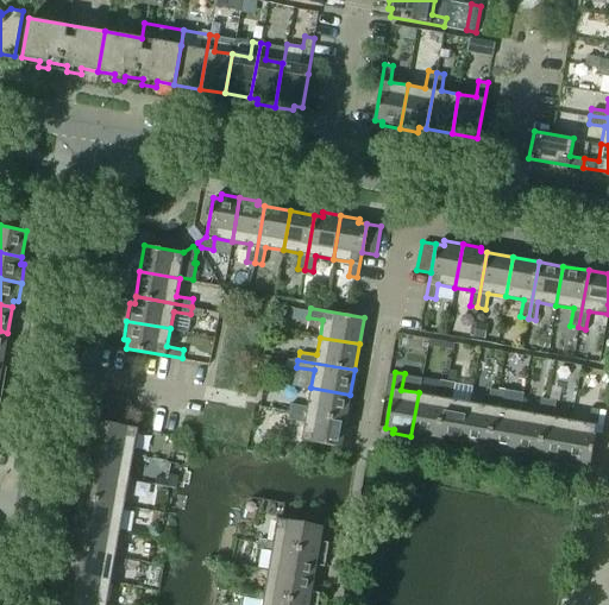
[(438,436),(447,380),(439,378),(435,396),(419,392),(410,436),(429,440),(431,435),(438,436)]
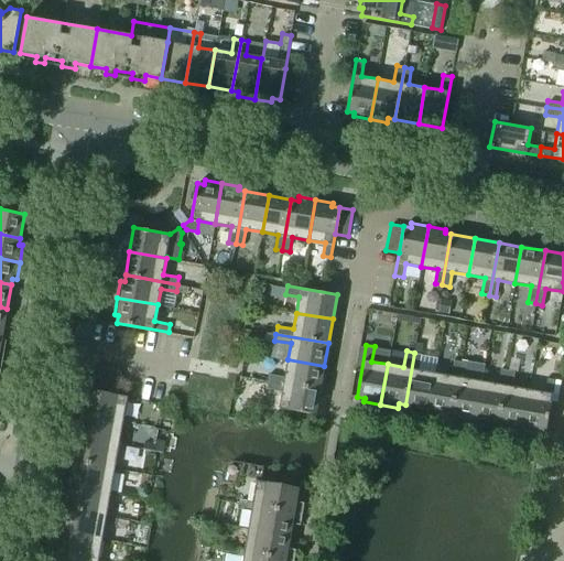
[(429,409),(434,373),(419,369),(421,354),(414,353),(405,405),(429,409)]
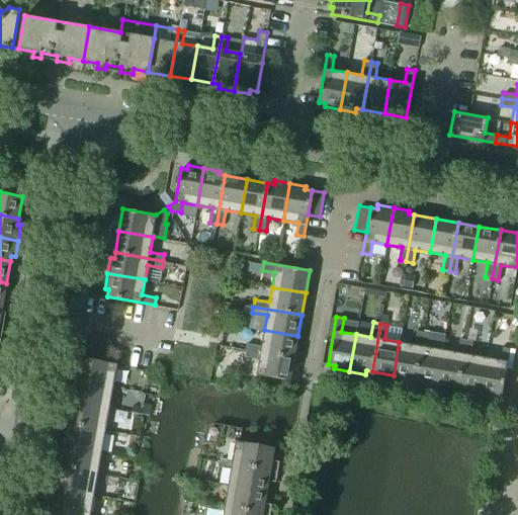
[(293,358),(297,336),(264,330),(261,345),(247,342),(246,349),(293,358)]
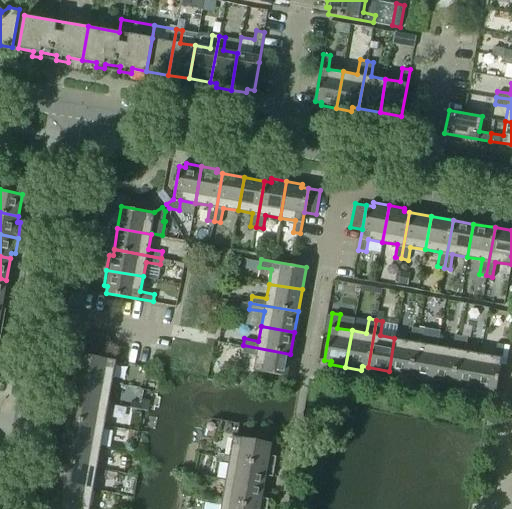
[(409,375),(418,327),(412,326),(409,340),(394,338),(389,371),(409,375)]
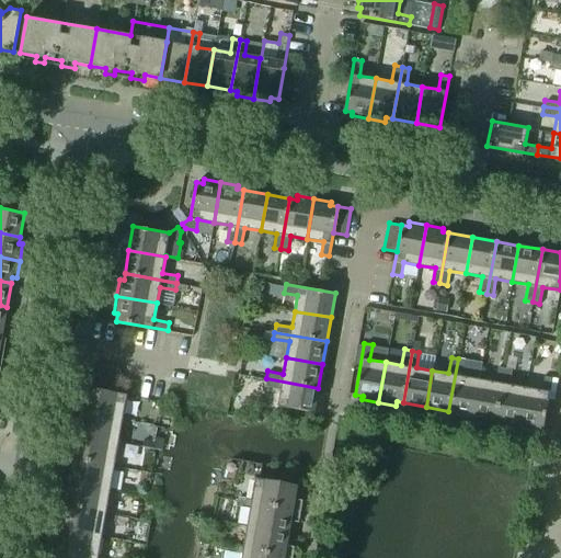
[(472,416),(479,378),(462,376),(466,360),(458,359),(448,411),(472,416)]
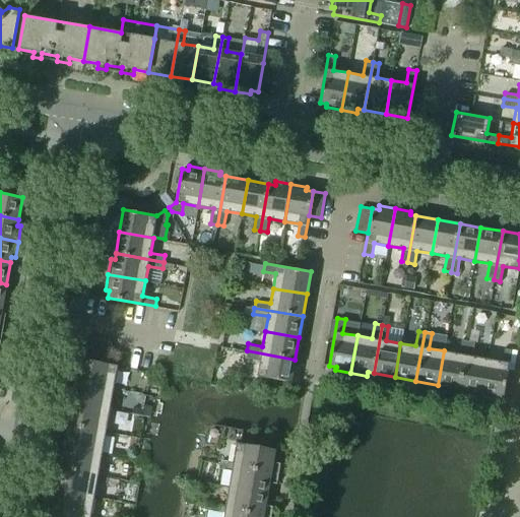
[(95,362),(100,338),(87,336),(83,359),(95,362)]
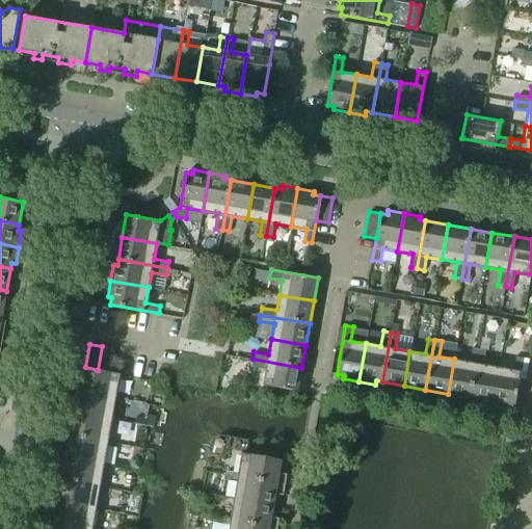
[(98,370),(110,372),(114,348),(102,346),(98,370)]
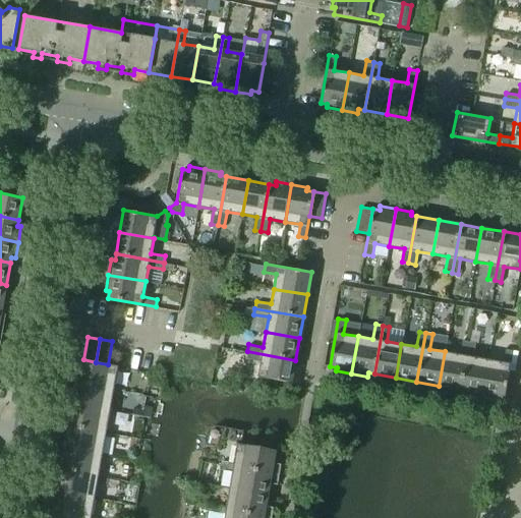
[(459,389),(468,340),(462,339),(460,354),(445,351),(439,386),(459,389)]
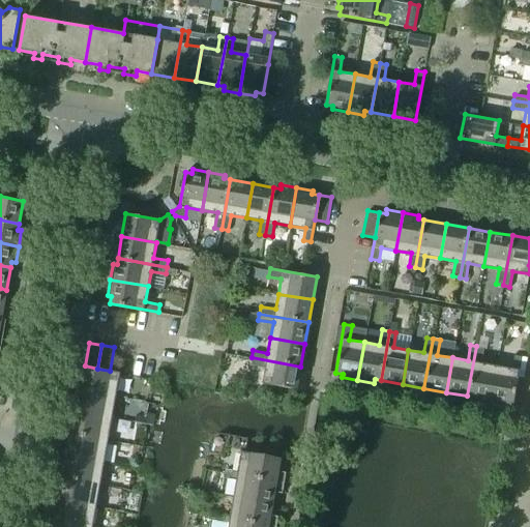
[(490,404),(496,366),(481,362),(483,348),(476,346),(467,396),(474,397),(474,401),(490,404)]
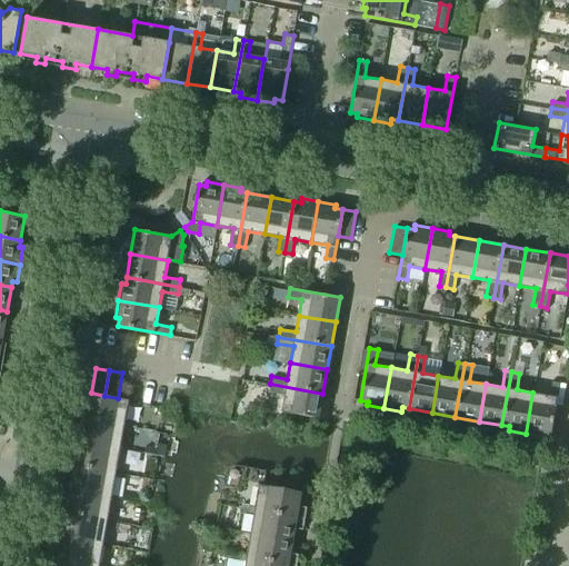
[(551,434),(560,381),(551,380),(549,395),(532,393),(526,434),(542,436),(543,433),(551,434)]
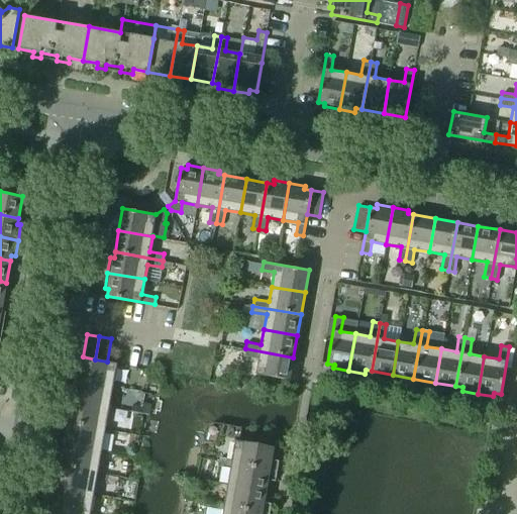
[(290,379),(293,357),(245,348),(244,354),(259,357),(255,374),(290,379)]
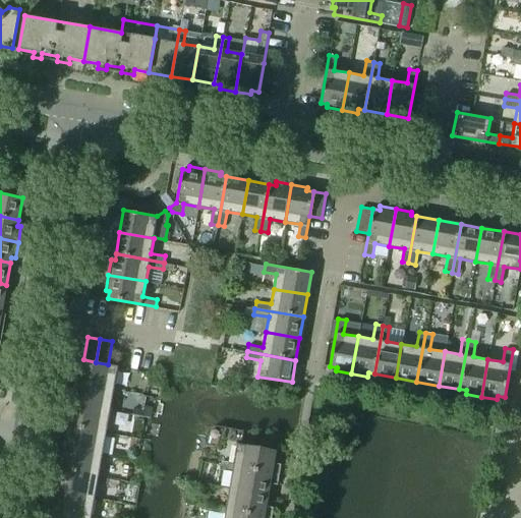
[(96,362),(83,359),(79,359),(77,371),(70,369),(68,380),(120,390),(120,386),(114,385),(118,365),(108,364),(96,362)]
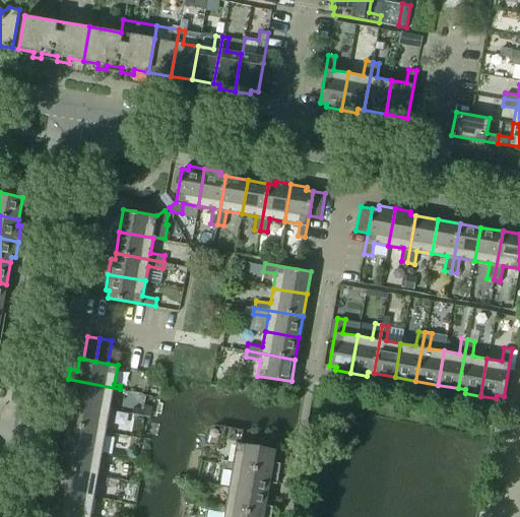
[(110,409),(113,391),(119,392),(120,389),(68,379),(66,390),(73,391),(71,402),(110,409)]
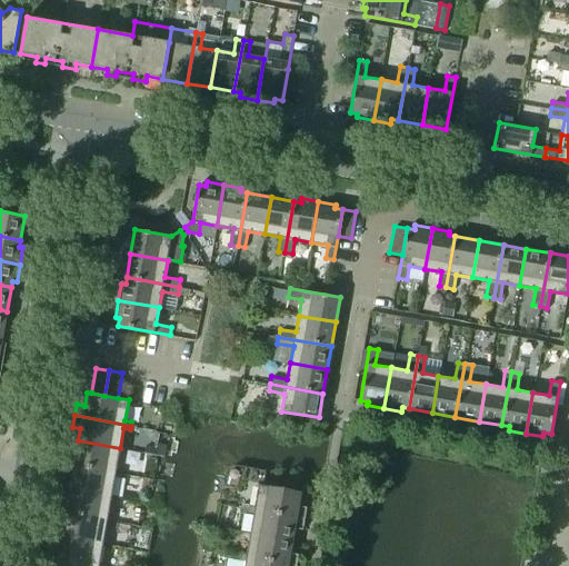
[(117,468),(120,448),(78,440),(76,453),(68,452),(66,463),(122,473),(123,469),(117,468)]
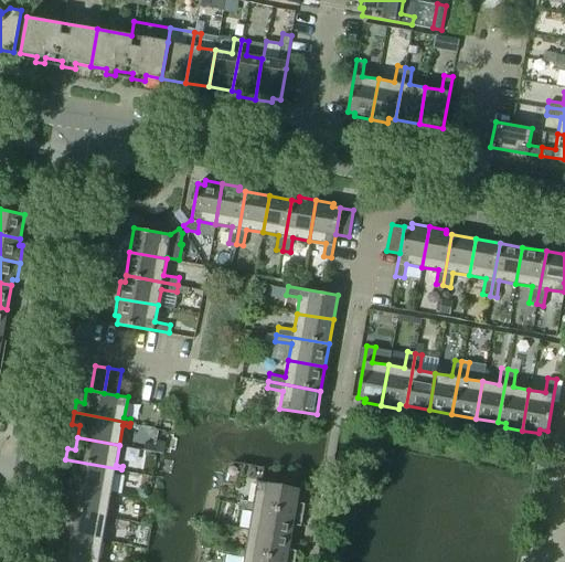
[(112,491),(115,472),(121,473),(121,469),(65,459),(63,470),(72,472),(70,485),(112,491)]
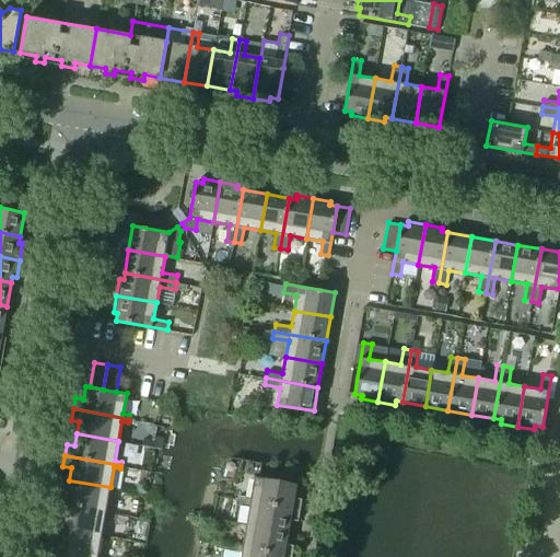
[(296,484),(291,483),(255,476),(252,497),(245,496),(244,500),(300,510),(302,498),(294,497),(296,484)]
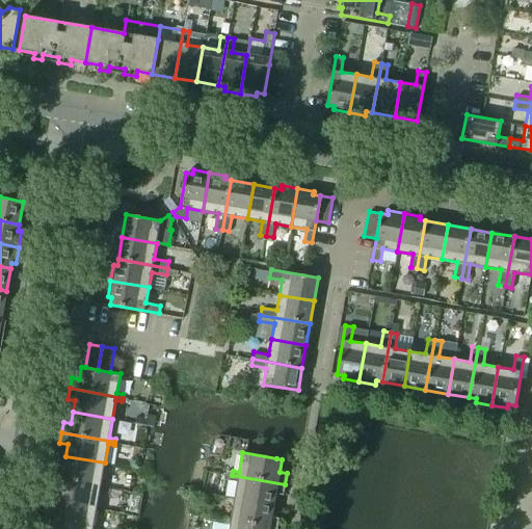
[(101,481),(105,463),(65,456),(63,468),(55,467),(54,477),(107,486),(107,482),(101,481)]
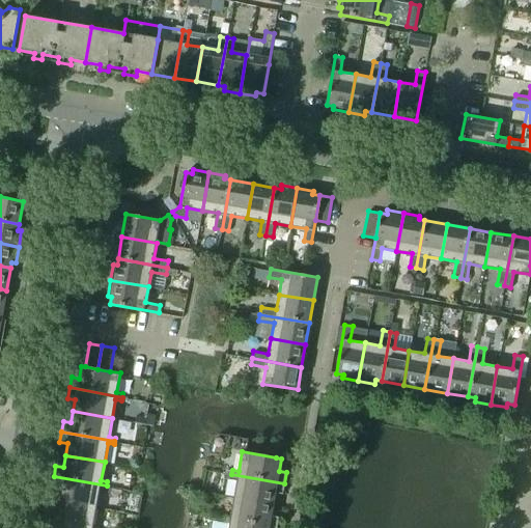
[(282,494),(284,483),(231,474),(231,477),(238,478),(233,497),(273,504),(275,492),(282,494)]
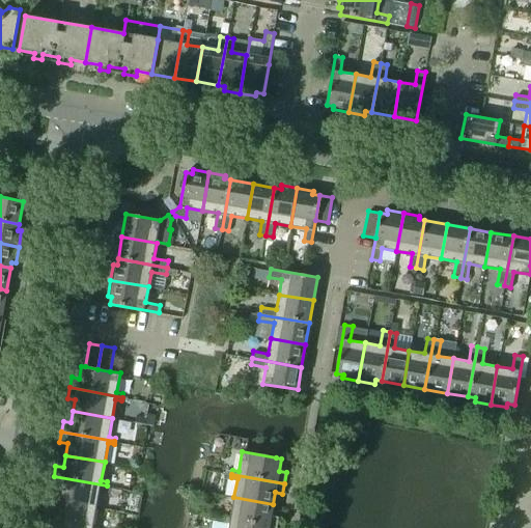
[(96,506),(100,488),(106,489),(107,485),(54,476),(52,487),(59,488),(57,499),(96,506)]
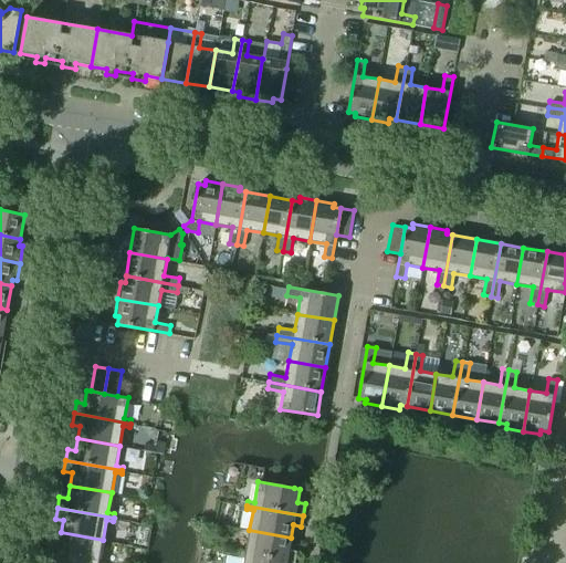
[(289,550),(291,538),(249,530),(245,550),(239,549),(239,553),(295,562),(296,551),(289,550)]
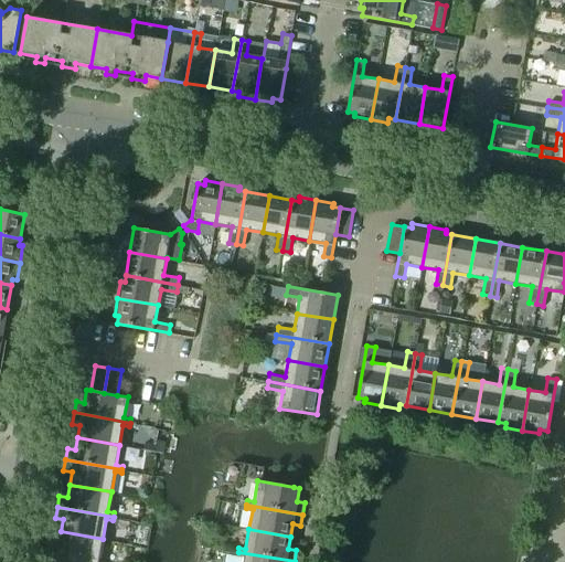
[(99,559),(103,539),(61,531),(59,543),(51,542),(49,553),(96,561),(105,561),(106,560),(99,559)]
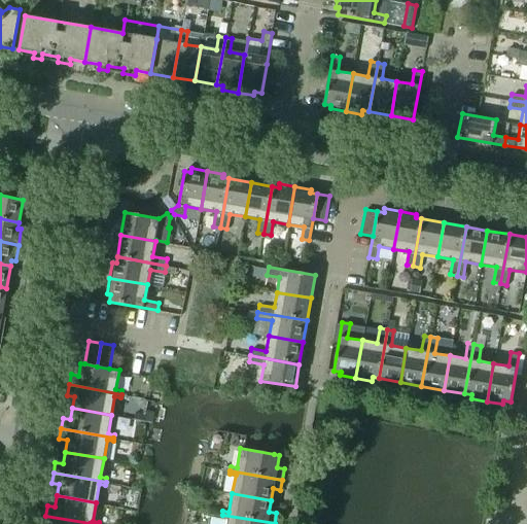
[(274,523),(275,523),(222,515),(221,517),(227,519),(226,523),(274,523)]
